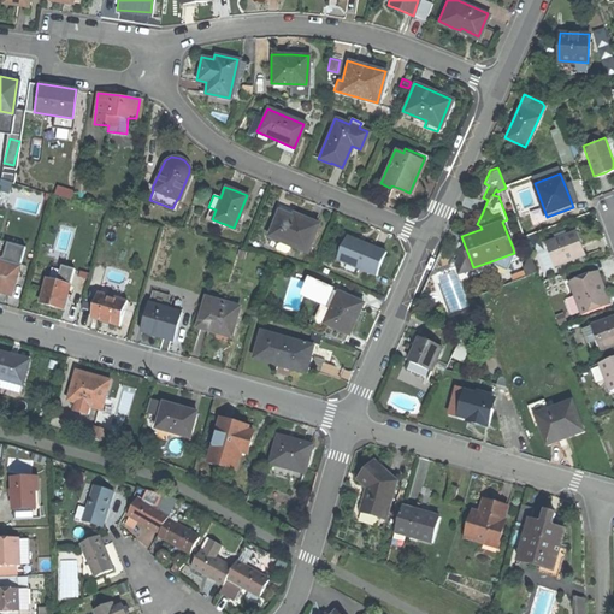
[(18,206),(33,212),(37,202),(22,196),(18,206)]
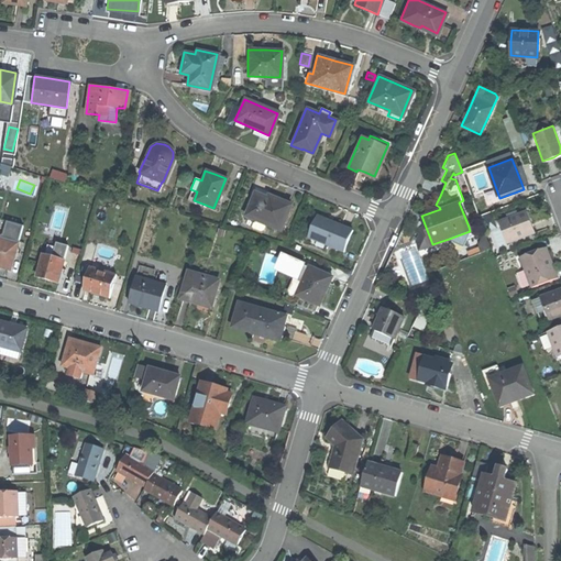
[(12,186),(0,183),(0,200),(8,202),(8,201),(13,202),(15,195),(11,194),(12,186)]
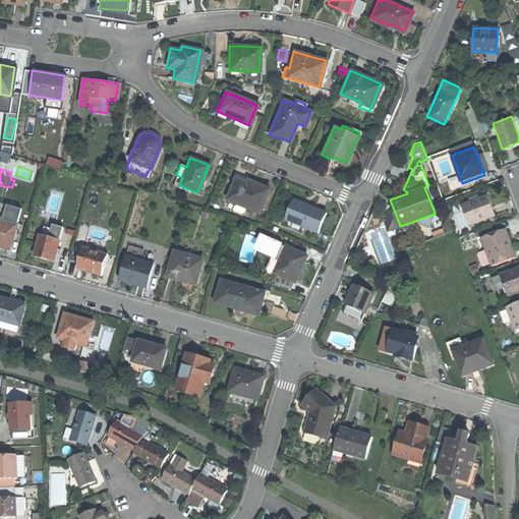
[(178,187),(179,185),(182,177),(176,175),(173,185),(178,187)]
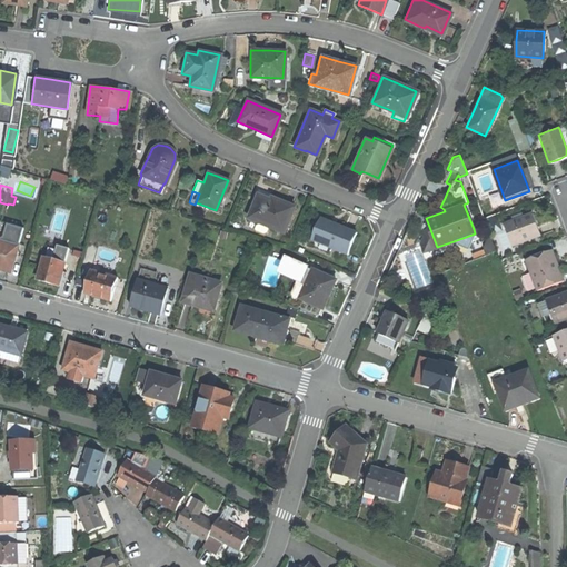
[(269,199),(257,195),(247,218),(282,232),(294,206),(276,199),(270,197),(269,199)]
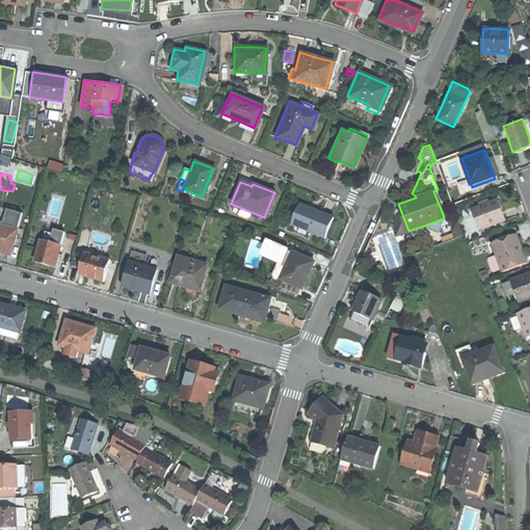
[(497,197),(470,208),(478,229),(504,219),(501,209),(497,197)]
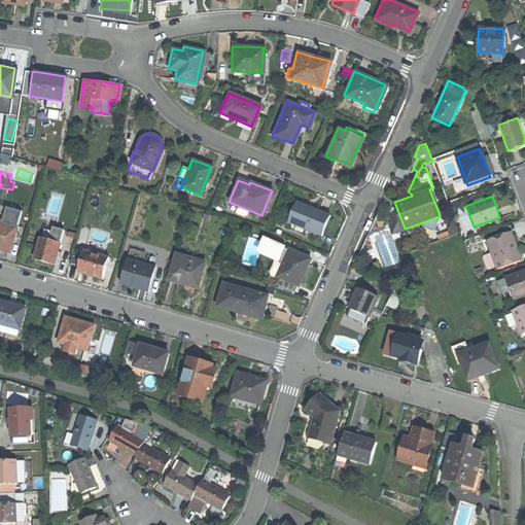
[(308,206),(294,200),(286,220),(320,235),(328,214),(308,206)]
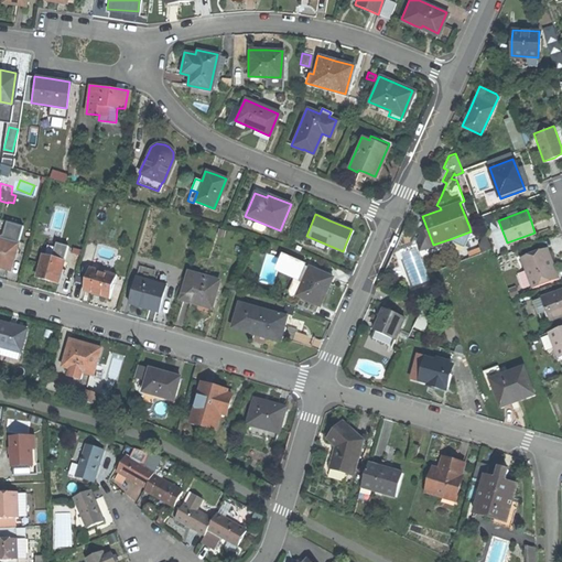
[(473,226),(469,227),(471,231),(450,239),(464,245),(466,238),(476,235),(473,226)]
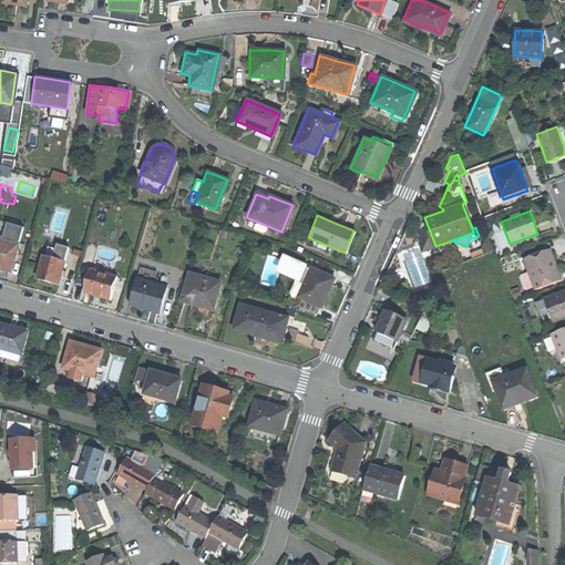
[(418,243),(431,248),(424,230),(420,237),(418,243)]
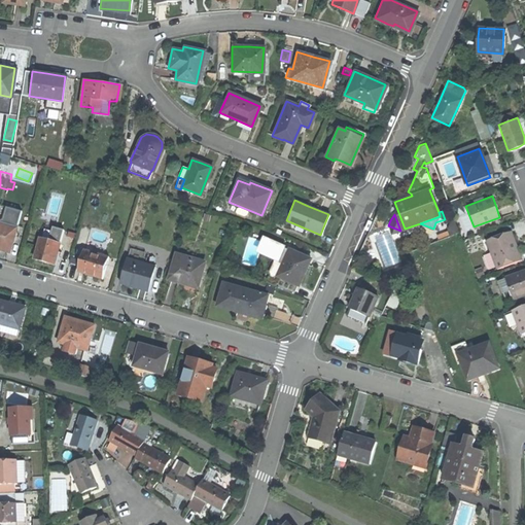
[(0,249),(9,251),(16,226),(0,222),(0,217),(0,249)]
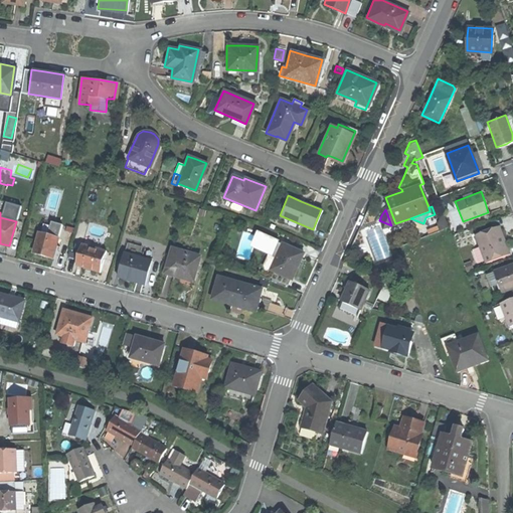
[(443,213),(441,214),(437,222),(440,229),(448,225),(443,213)]
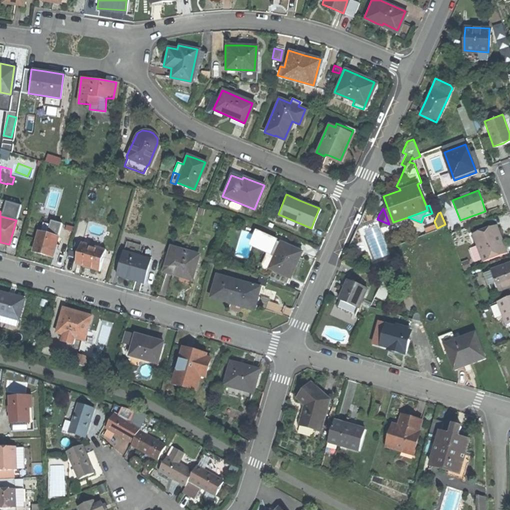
[(495,223),(493,224),(496,235),(500,244),(503,243),(495,223)]
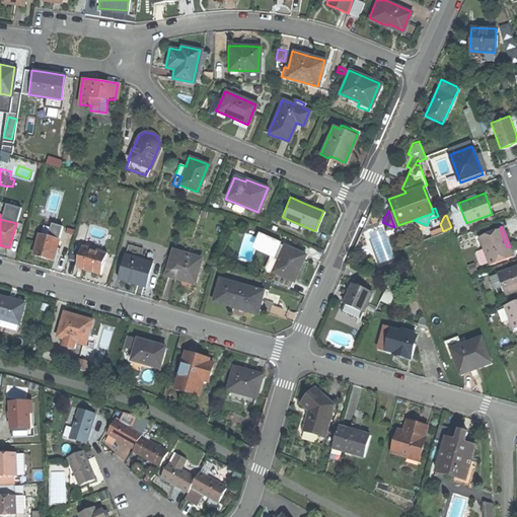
[(52,260),(58,239),(55,238),(57,230),(47,227),(45,235),(39,233),(32,254),(44,257),(52,260)]
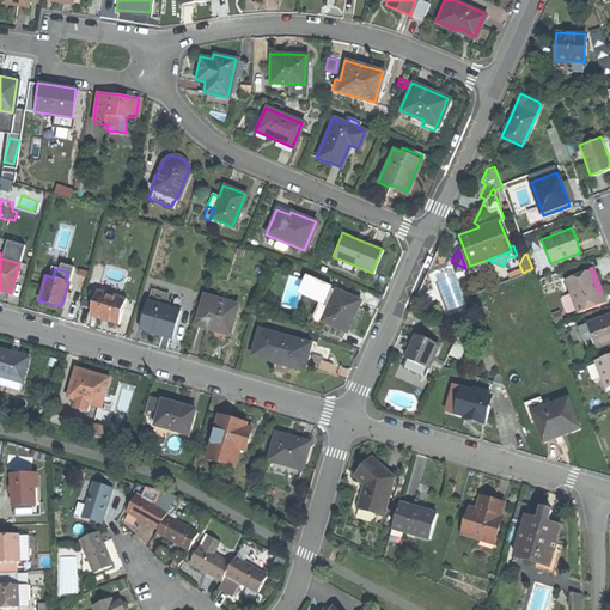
[(590,268),(563,278),(577,311),(605,300),(602,291),(598,292),(593,281),(590,268)]
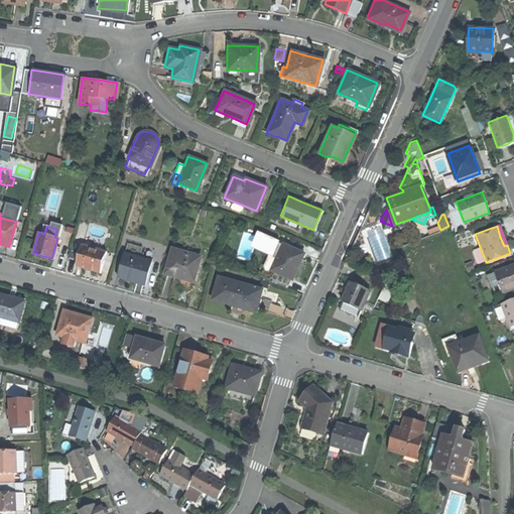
[(296,266),(302,253),(275,241),(276,239),(256,230),(255,233),(260,235),(255,248),(268,253),(258,275),(286,287),(290,278),(291,278),(296,266)]
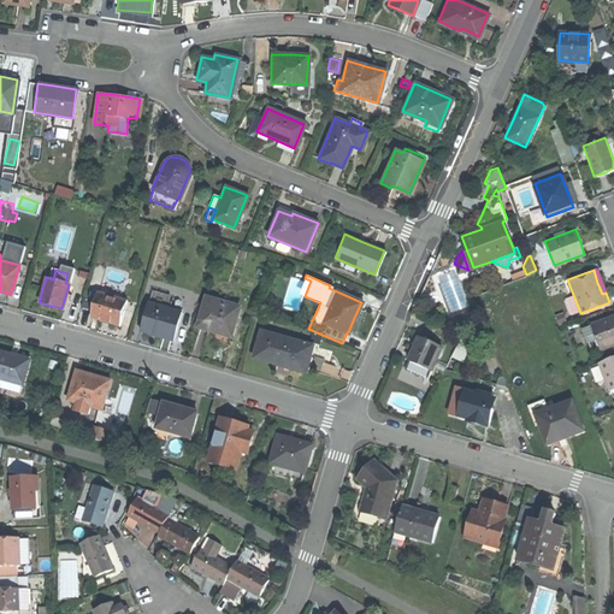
[(118,324),(124,301),(95,293),(89,316),(102,320),(118,324)]
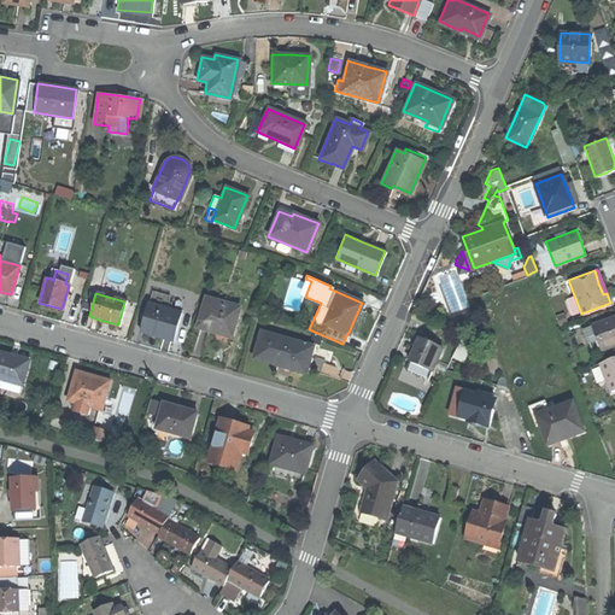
[(211,329),(229,335),(238,306),(224,303),(226,298),(216,296),(215,300),(204,297),(195,326),(211,329)]
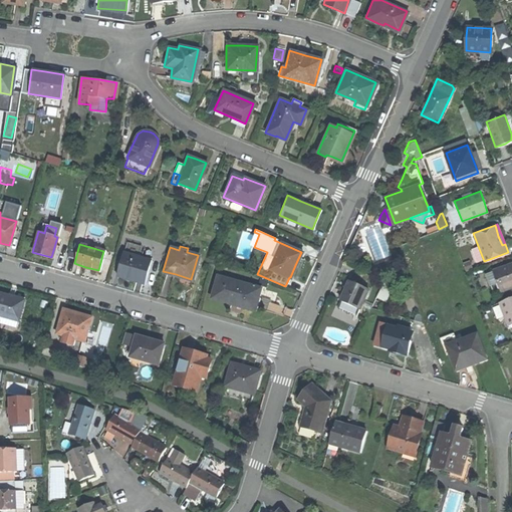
[(143,283),(149,259),(122,252),(115,275),(130,279),(143,283)]
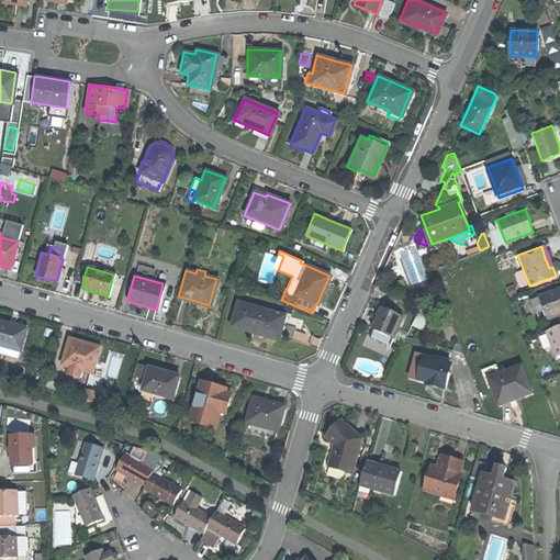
[(559,287),(536,297),(544,318),(559,312),(559,287)]
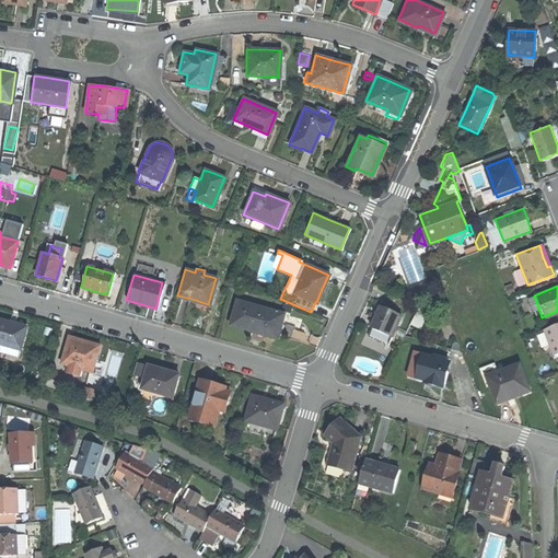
[(282,313),(235,300),(228,324),(251,330),(251,327),(257,329),(274,334),(276,323),(280,324),(282,313)]
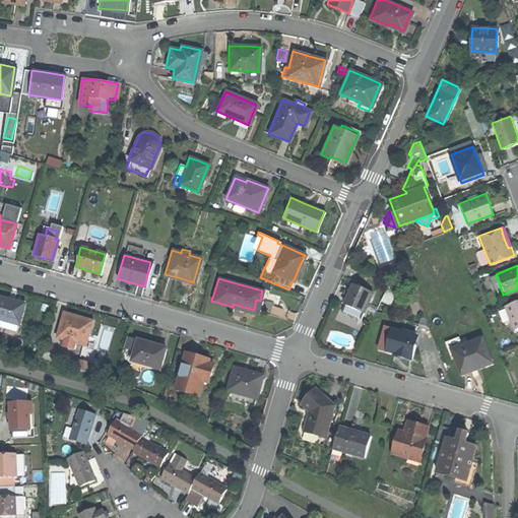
[(343,304),(363,312),(372,292),(353,283),(351,289),(350,288),(346,297),(343,304)]
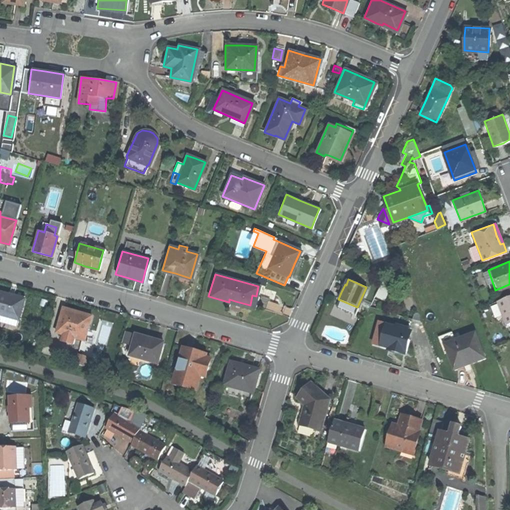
[(15,325),(23,298),(11,295),(0,292),(0,314),(0,321),(15,325)]
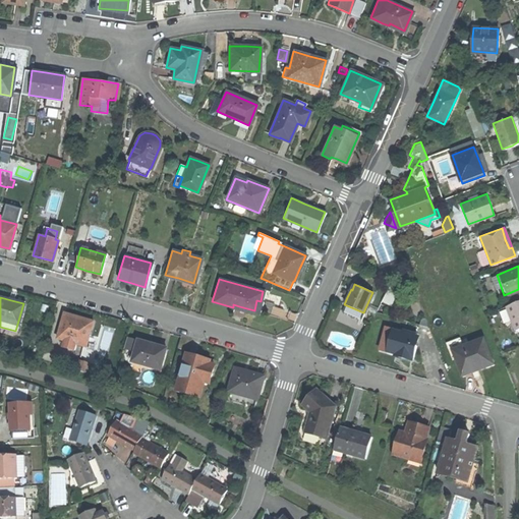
[(518,299),(505,305),(514,329),(518,327),(518,299)]
